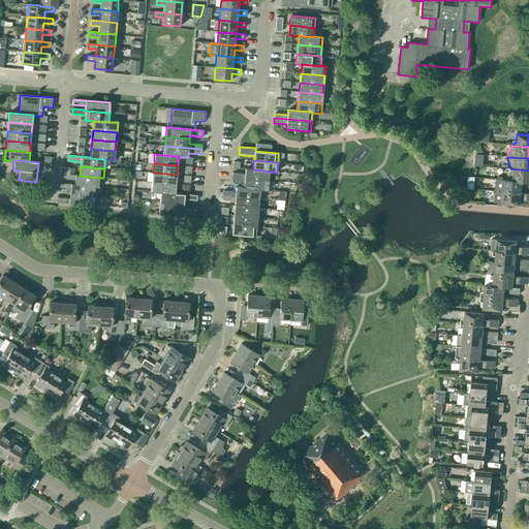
[(253,169),(245,168),(245,174),(232,173),(231,177),(269,181),(269,180),(270,172),(253,169)]
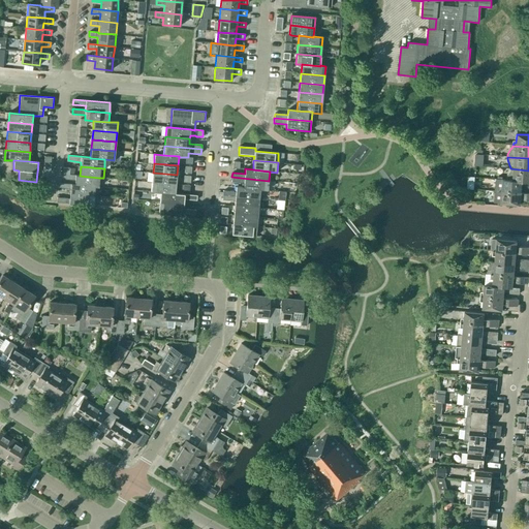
[(528,170),(510,168),(510,172),(504,180),(512,181),(528,182),(528,183),(528,182),(528,170)]
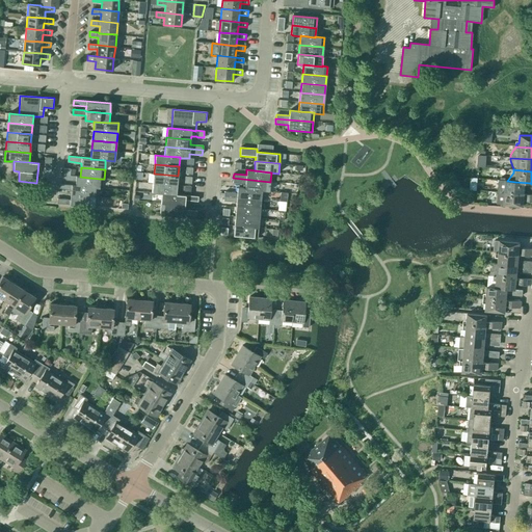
[(177,185),(178,176),(154,174),(153,183),(177,185)]
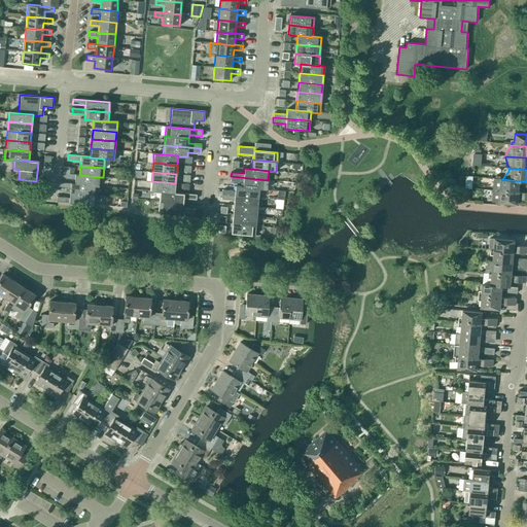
[(79,175),(73,174),(69,174),(63,174),(62,178),(75,179),(74,183),(74,184),(95,185),(95,186),(98,186),(99,177),(79,175)]
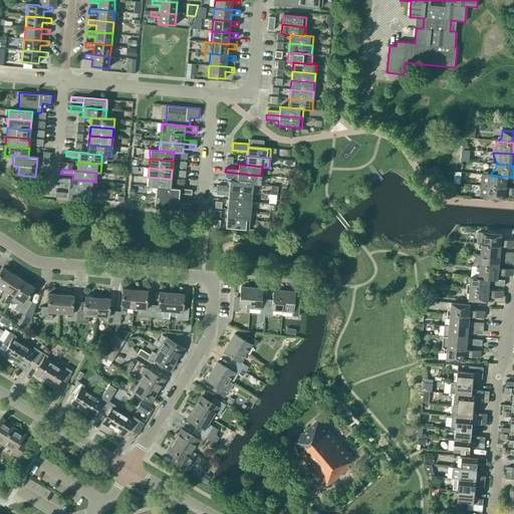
[(268,176),(261,175),(261,176),(225,172),(225,177),(237,178),(237,182),(237,183),(253,184),(260,185),(267,185),(268,176)]
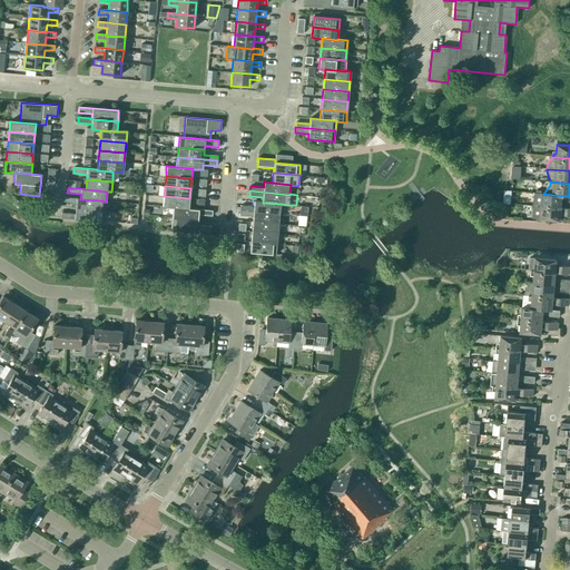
[(552,195),(543,194),(534,193),(533,206),(562,208),(562,202),(569,202),(569,203),(569,202),(569,196),(569,197),(569,196),(552,195)]
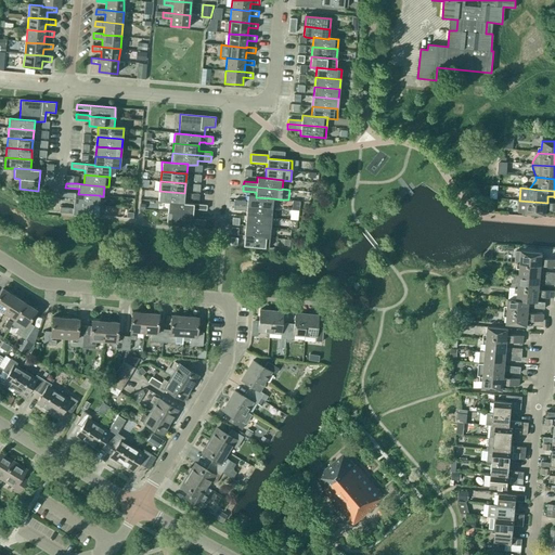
[(183,204),(183,203),(184,193),(159,191),(158,202),(168,203),(168,202),(183,204)]
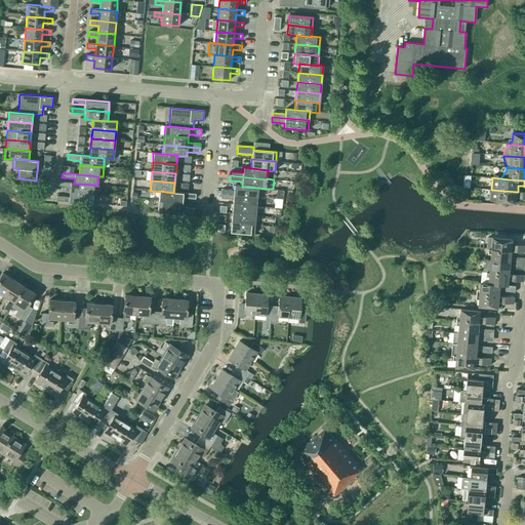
[(74,184),(74,183),(57,182),(57,187),(70,188),(70,192),(93,194),(94,186),(94,185),(74,184)]
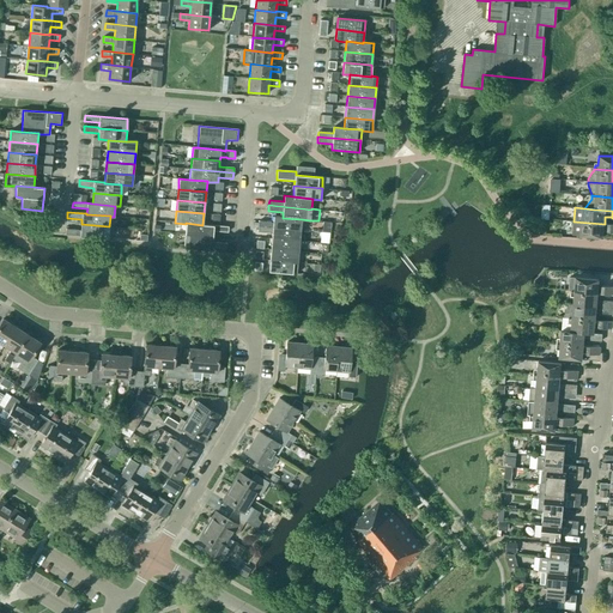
[(283,218),(283,217),(274,217),(273,223),(259,220),(258,226),(301,230),(302,219),(283,218)]
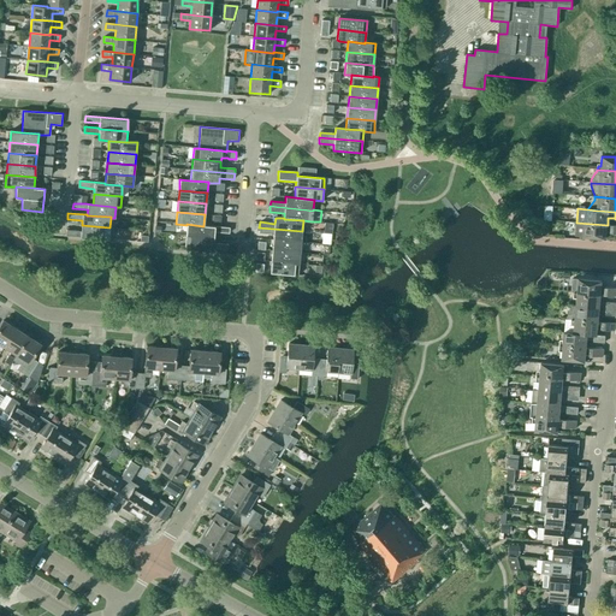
[(615,225),(608,225),(576,223),(575,236),(606,240),(606,232),(615,232),(615,225)]
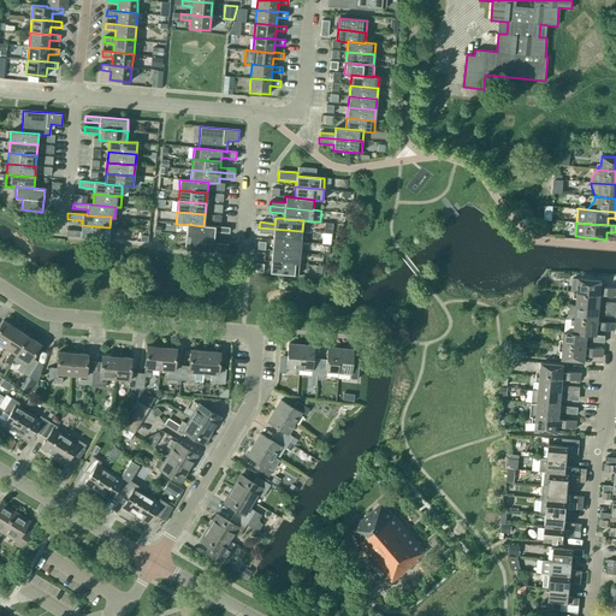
[(230,229),(203,225),(203,226),(187,224),(187,225),(185,235),(214,237),(214,232),(229,234),(230,229)]
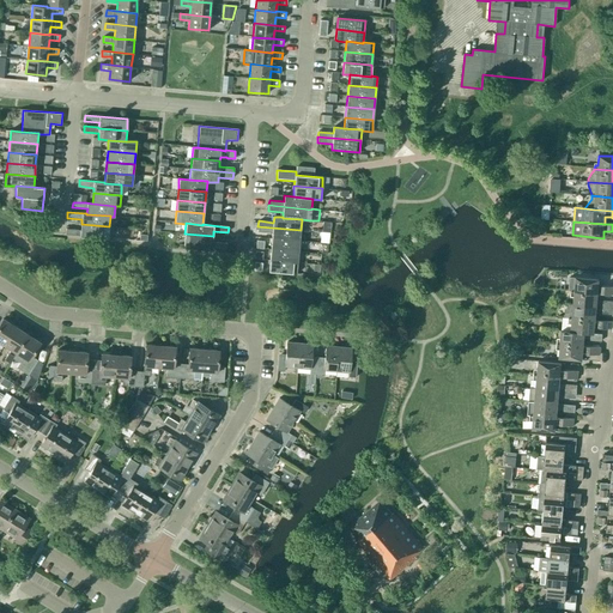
[(108,238),(109,226),(82,224),(80,230),(66,229),(66,235),(108,238)]
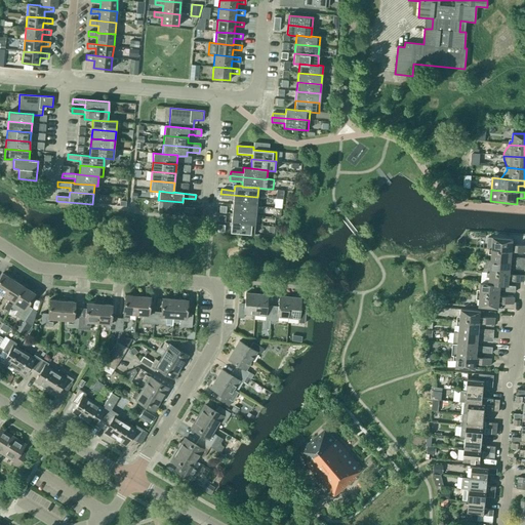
[(256,206),(257,197),(220,194),(220,198),(233,200),(233,204),(256,206)]
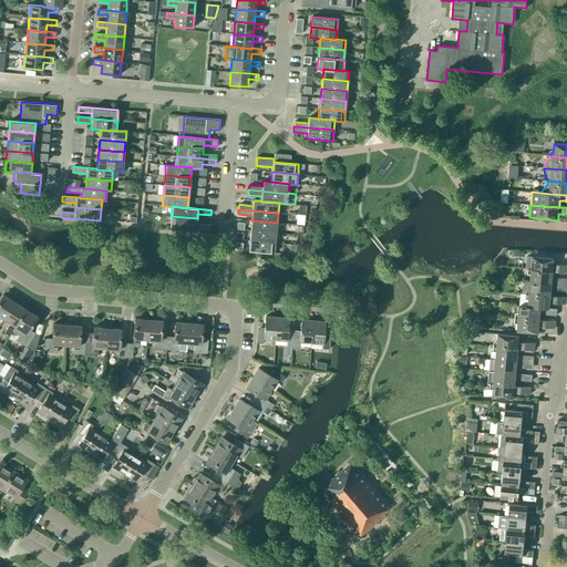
[(196,224),(197,218),(171,216),(169,227),(209,230),(209,225),(196,224)]
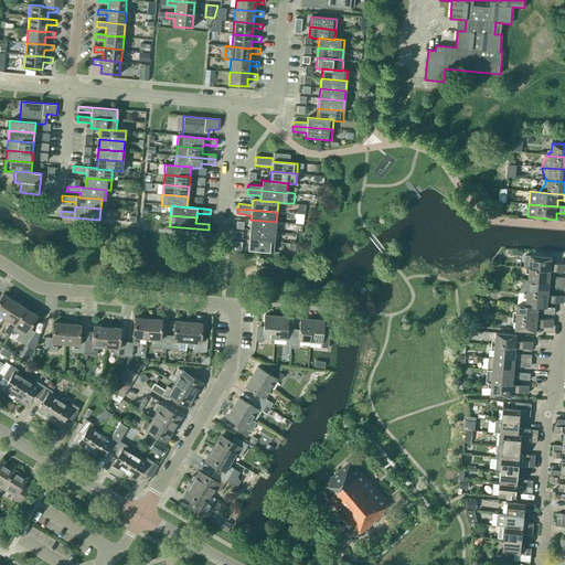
[(275,232),(276,222),(251,220),(249,230),(275,232)]
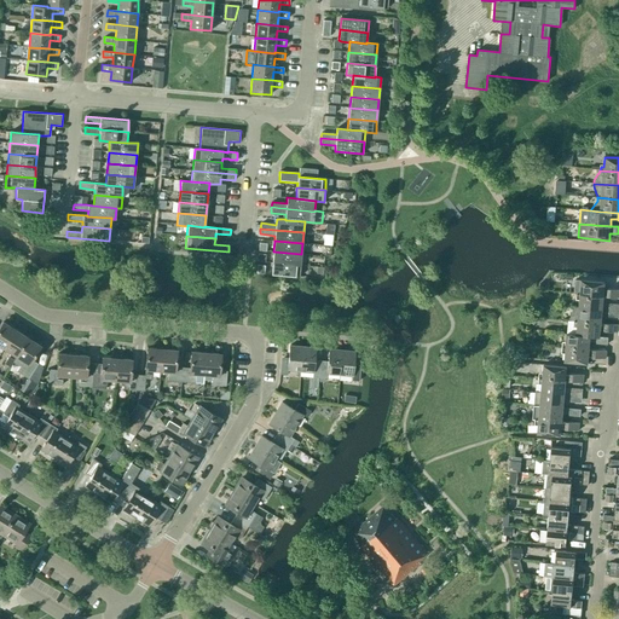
[(300,265),(301,254),(273,252),(272,262),(300,265)]
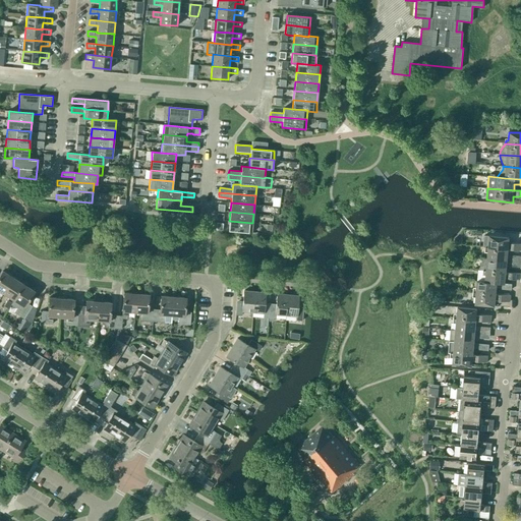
[(252,233),(252,223),(229,221),(228,231),(252,233)]
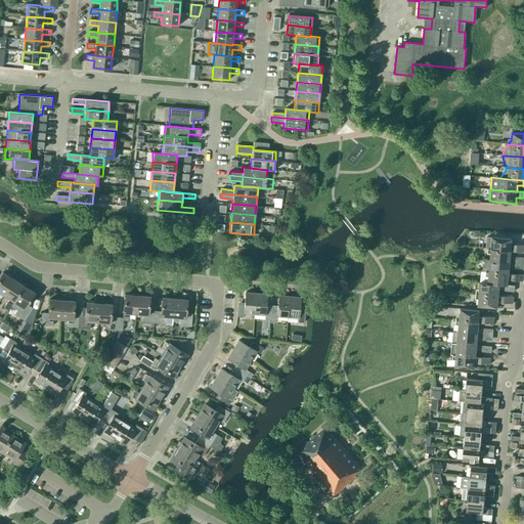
[(511,251),(523,252),(523,245),(512,245),(512,238),(492,237),(487,237),(486,249),(488,249),(511,251)]
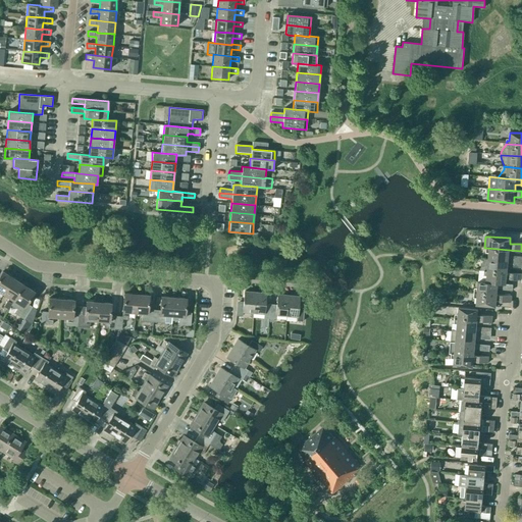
[(509,257),(509,250),(486,248),(486,251),(489,251),(488,259),(521,262),(521,256),(514,256),(514,257),(509,257)]
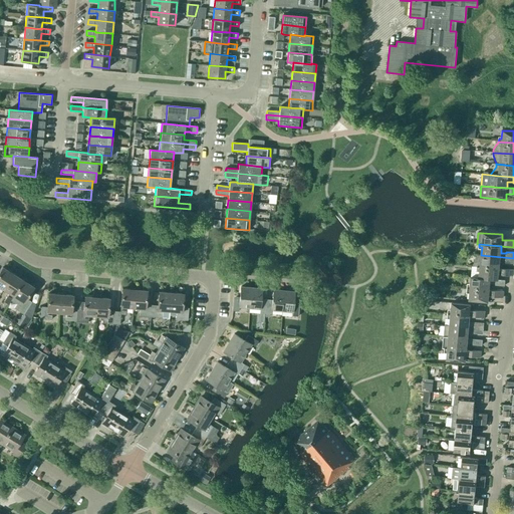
[(513,258),(481,255),(477,255),(475,258),(474,261),(473,266),(477,267),(499,269),(499,268),(500,262),(505,262),(505,263),(513,263),(513,258)]
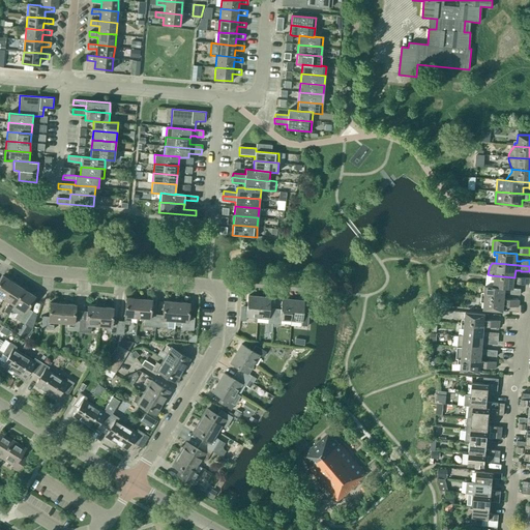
[(0,296),(3,298),(13,283),(2,275),(0,278),(0,296)]
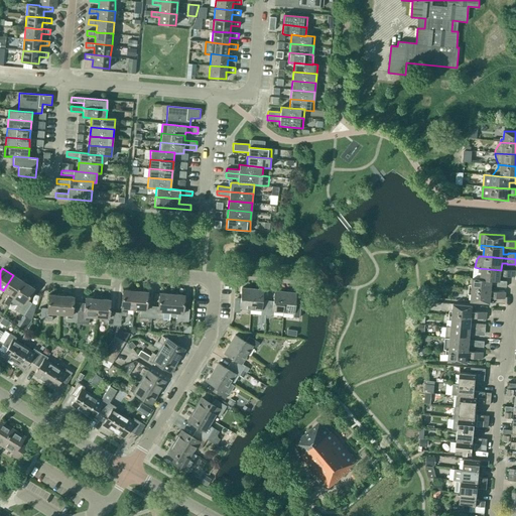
[(515,271),(501,269),(501,270),(479,268),(479,270),(482,270),(481,279),(500,281),(501,276),(515,277),(515,271)]
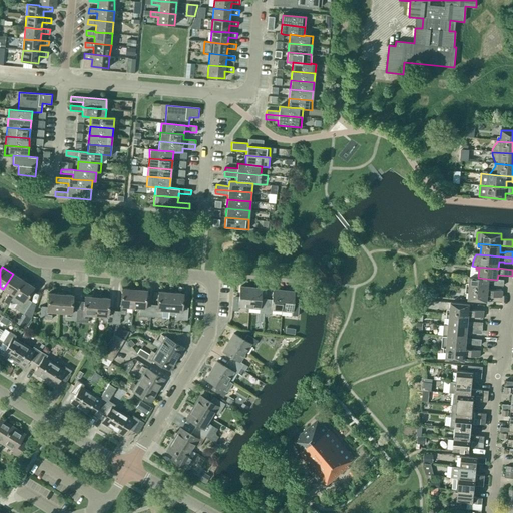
[(13,296),(23,280),(13,274),(3,289),(9,293),(4,301),(8,304),(14,296),(13,296)]
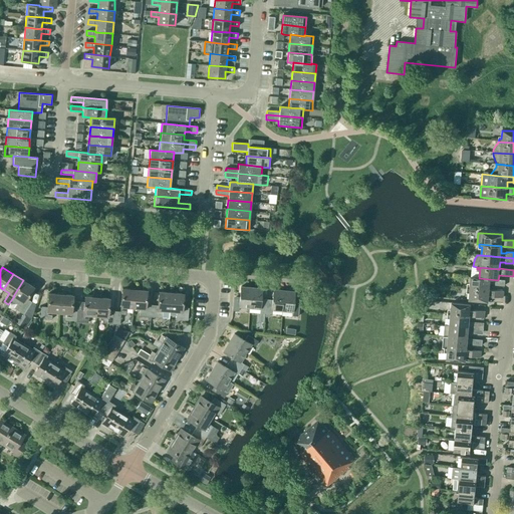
[(479,278),(471,277),(470,286),(467,286),(467,288),(489,290),(490,284),(495,284),(495,285),(504,286),(505,280),(498,280),(479,278)]
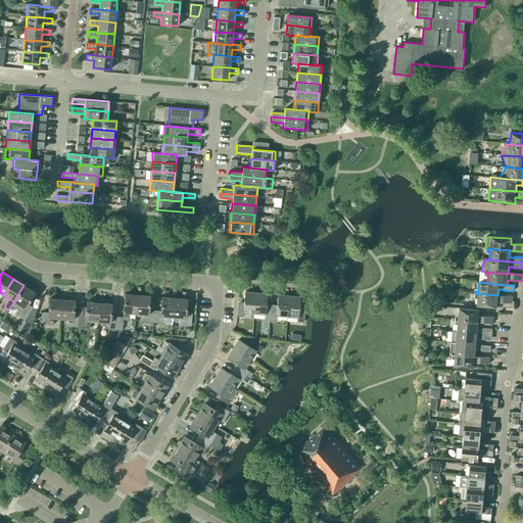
[(13,301),(14,301),(19,304),(14,314),(24,320),(32,307),(27,304),(34,292),(24,285),(13,301)]
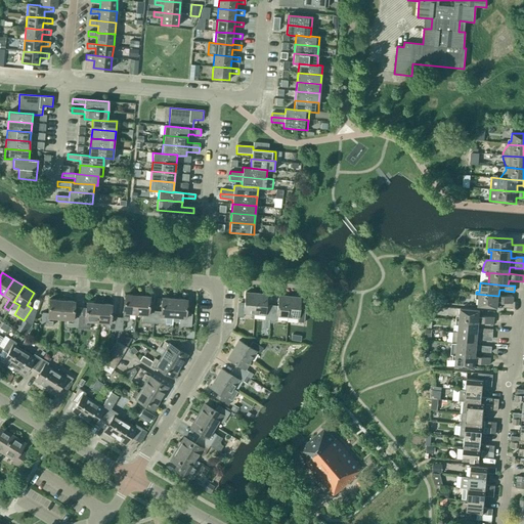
[(254,313),(256,294),(245,293),(244,305),(238,304),(237,316),(244,317),(244,313),(254,313)]
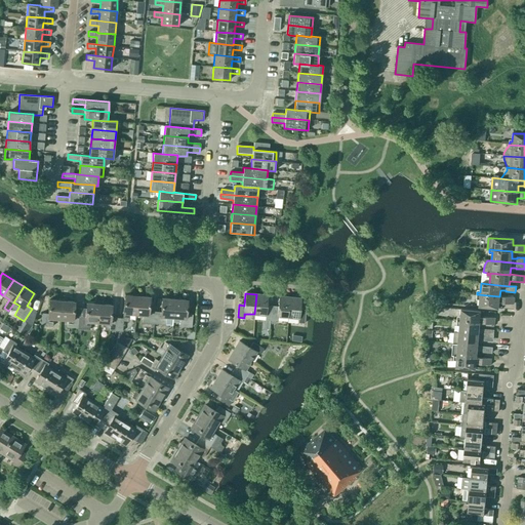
[(271,320),(272,308),(267,308),(268,295),(256,294),(254,314),(266,315),(265,320),(270,320),(271,320)]
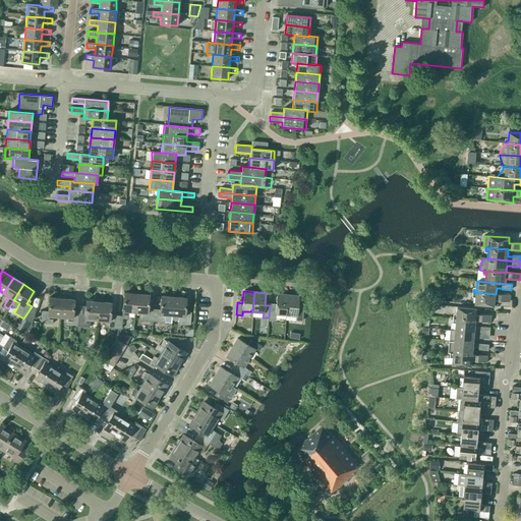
[(511,295),(496,294),(473,292),(473,295),(476,295),(475,304),(495,306),(496,300),(510,302),(511,295)]
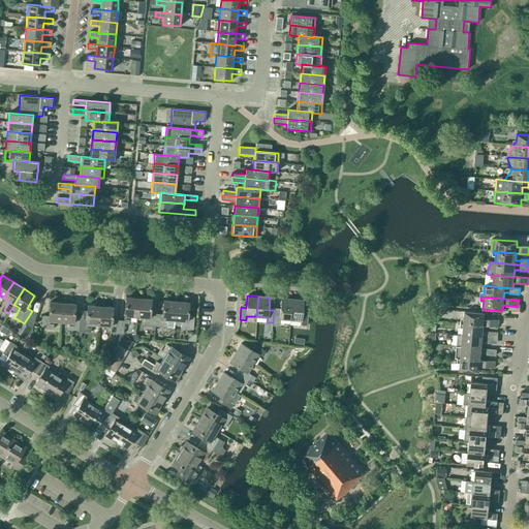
[(136,316),(138,299),(126,298),(124,320),(118,320),(117,334),(123,334),(124,323),(129,324),(129,316),(136,316)]
